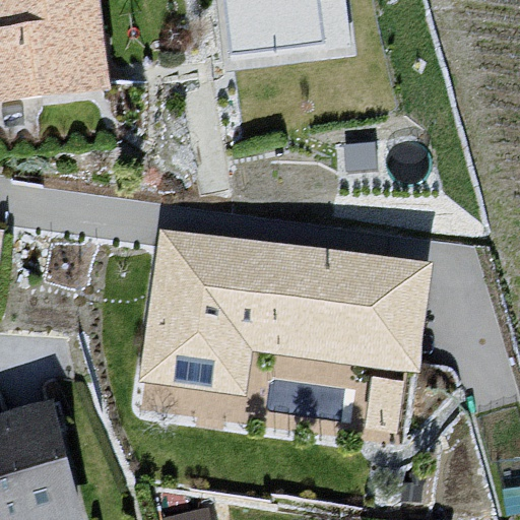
[(0,0),(0,101),(110,89),(100,0),(0,0)]
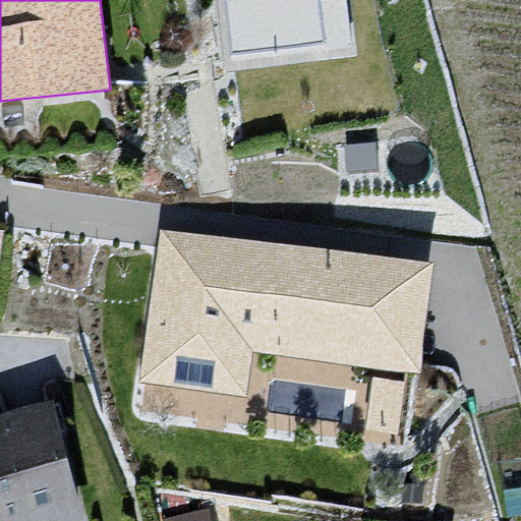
[(350,48),(344,0),(226,0),(233,61),(350,48)]
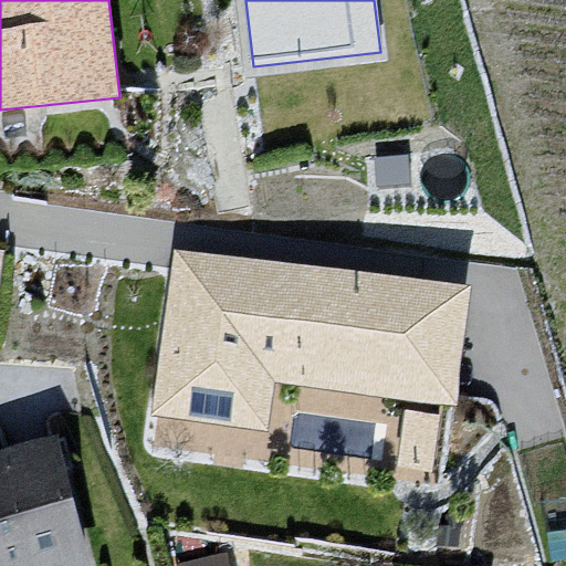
[(0,327),(1,327),(9,244),(0,243),(0,327)]
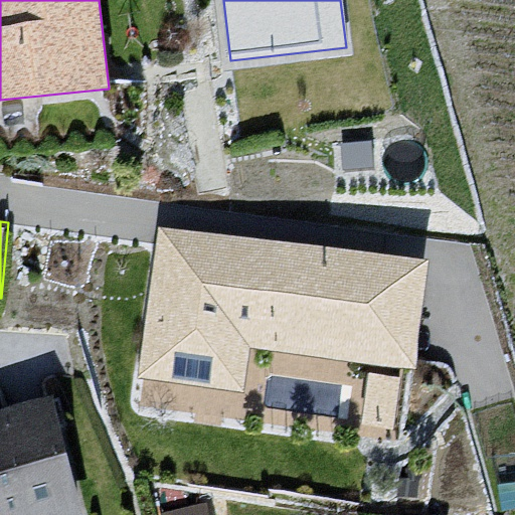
[(427,260),(156,226),(137,380),(242,393),(247,350),(414,370),(427,260)]
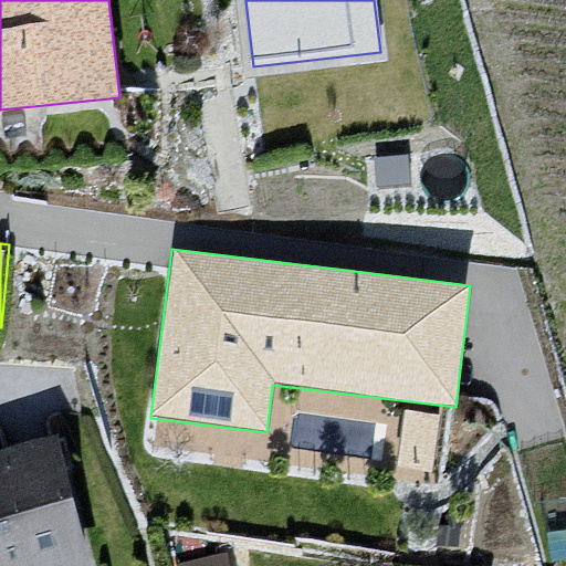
[(128,565),(100,428),(0,449),(0,565),(128,565)]
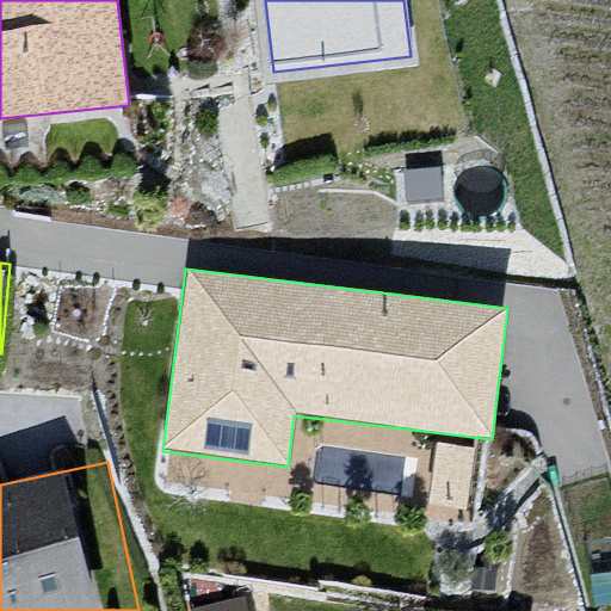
[(198,578),(199,610),(253,610),(253,575),(198,578)]
